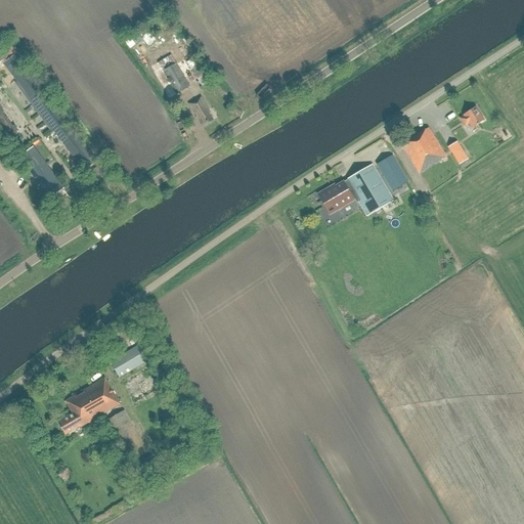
[(132,40),(139,51),(156,41),(148,29),(132,40)]
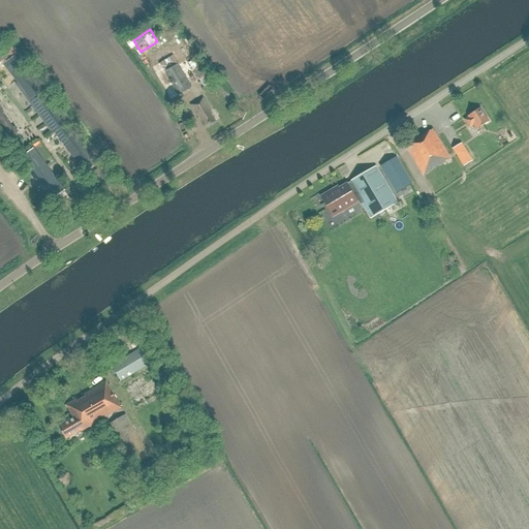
[(159,64),(164,72),(179,64),(182,62),(177,54),(159,64)]
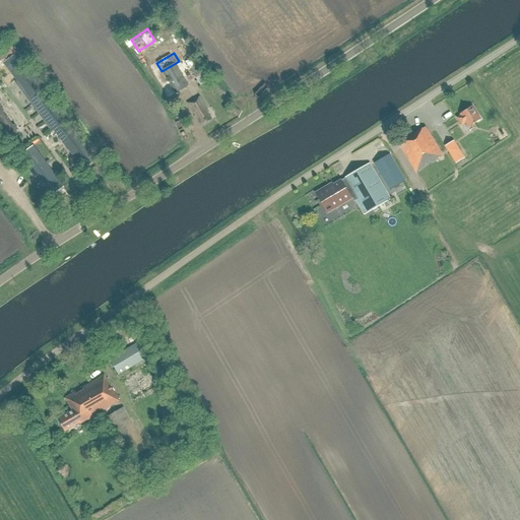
[(210,79),(206,72),(193,53),(184,59),(196,79),(201,86),(210,79)]
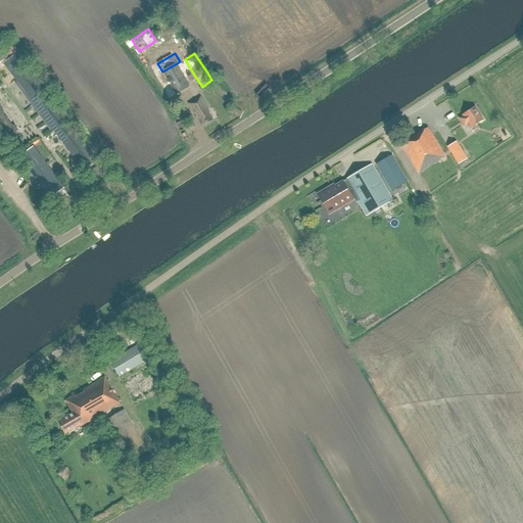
[(83,171),(96,160),(17,54),(4,63),(83,171)]
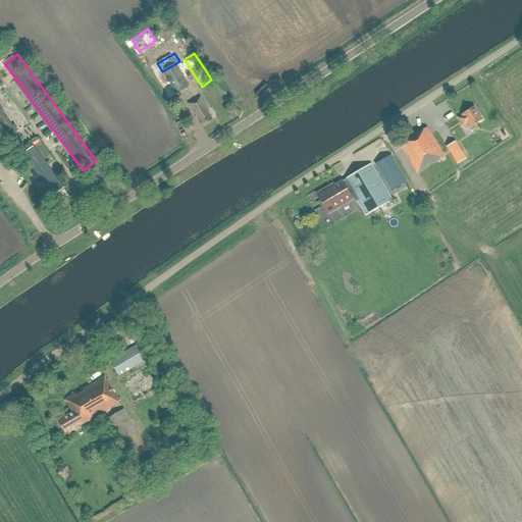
[(176,63),(162,71),(162,72),(175,95),(190,87),(176,63)]
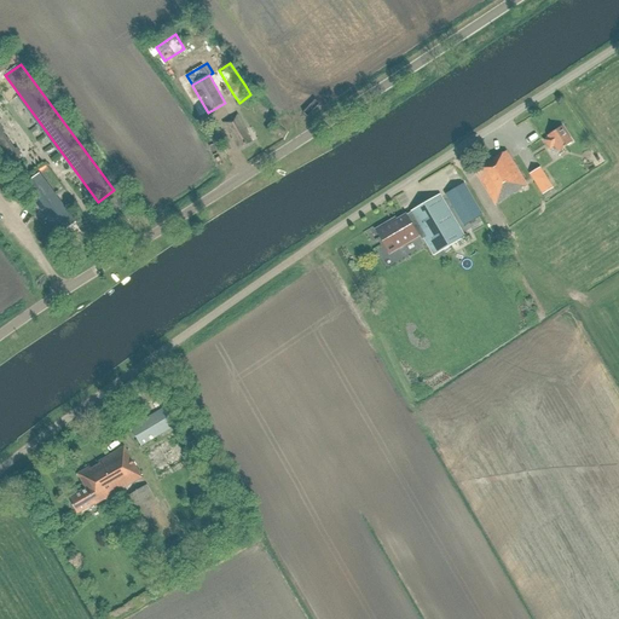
[(238,115),(225,122),(239,149),(252,143),(244,131),(247,129),(238,115)]
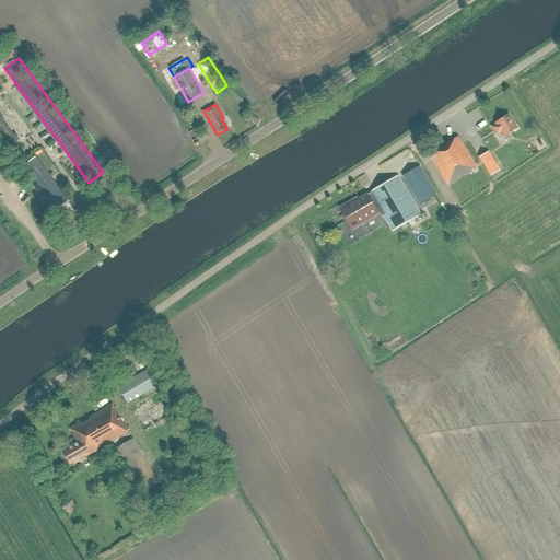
[(496,125),(492,127),(498,136),(501,132),(504,138),(517,129),(508,115),(494,124),(496,125)]
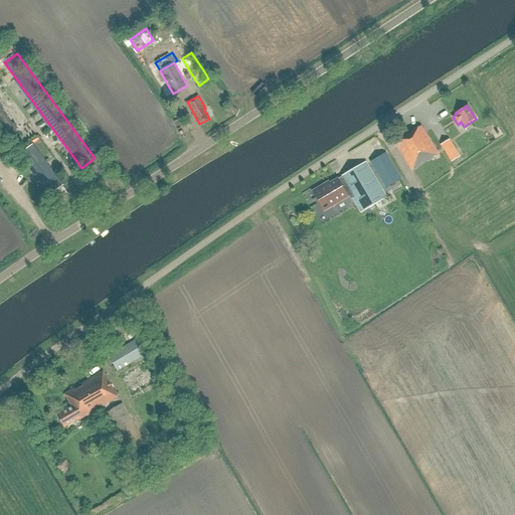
[(0,130),(6,139),(16,131),(0,108),(0,130)]
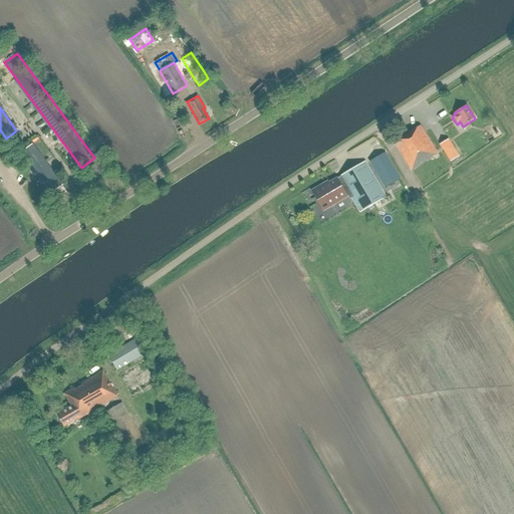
[(34,133),(45,125),(36,112),(26,119),(34,133)]
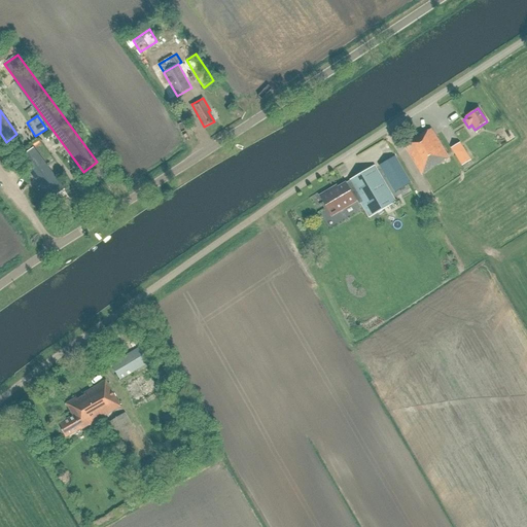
[(405,145),(422,175),(449,159),(431,129),(405,145)]
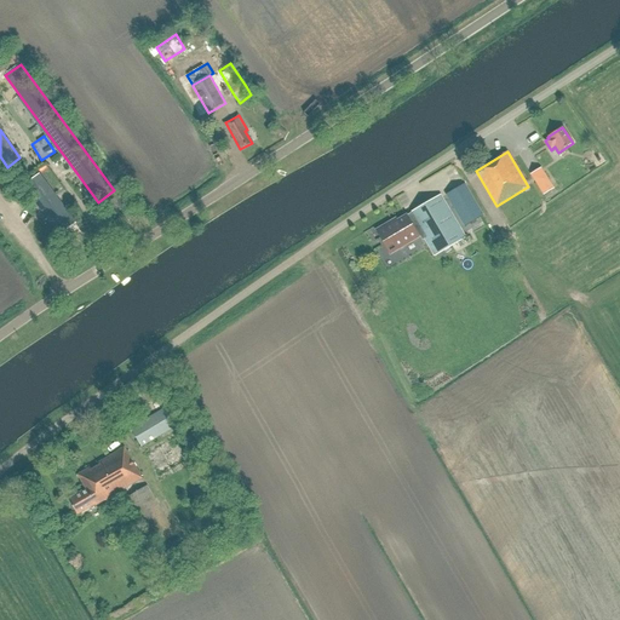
[(541,168),(530,174),(535,182),(544,195),(554,189),(541,168)]
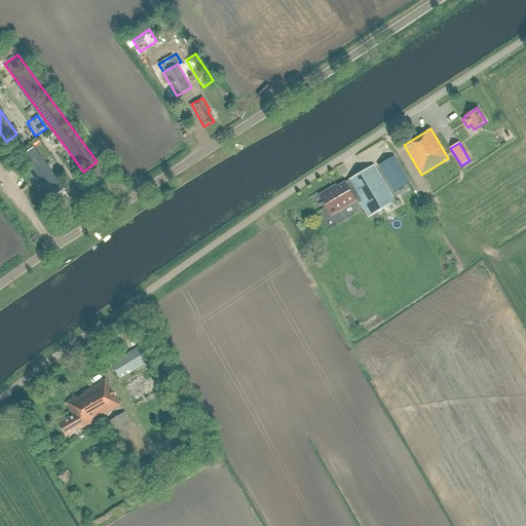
[(33,148),(21,158),(50,196),(63,187),(33,148)]
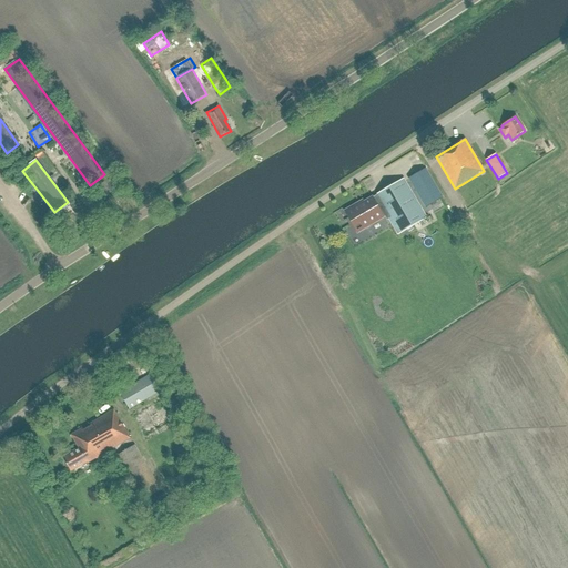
[(426,169),(408,179),(415,191),(425,208),(433,203),(443,198),(433,180),(426,169)]
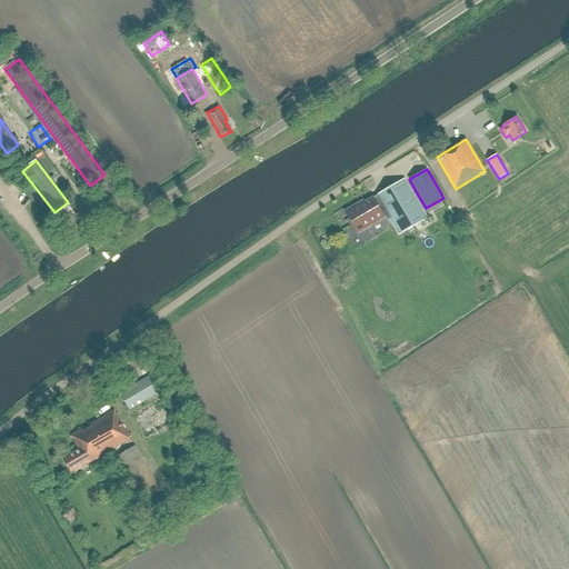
[(100,186),(105,190),(113,183),(110,178),(100,186)]
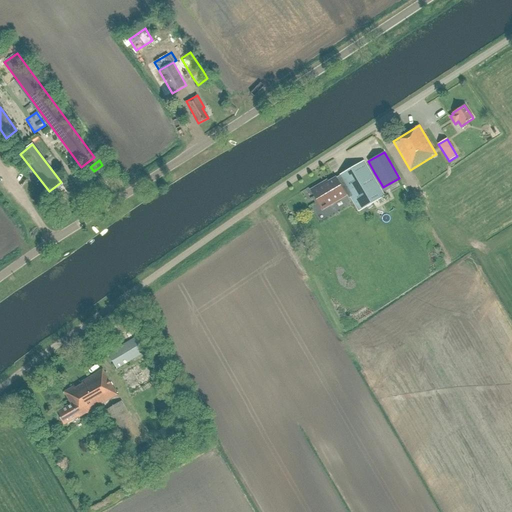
[(348,198),(350,197),(358,211),(384,197),(364,161),(323,184),(322,183),(310,190),(317,202),(323,199),(327,206),(346,195),(348,198)]
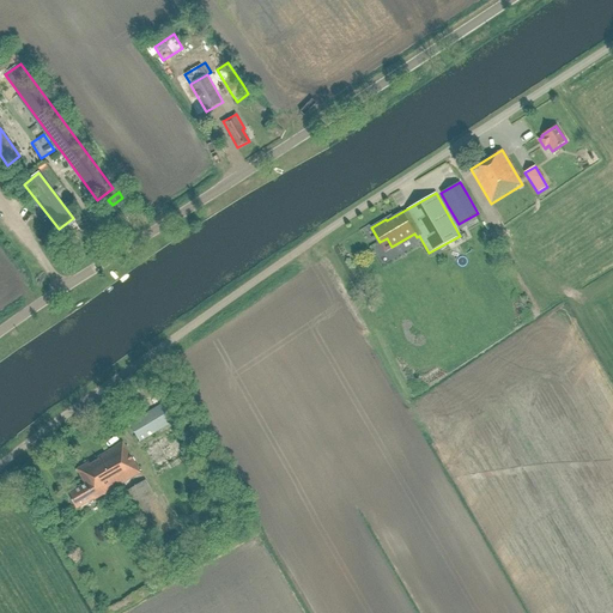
[(164,405),(129,424),(140,442),(174,423),(164,405)]
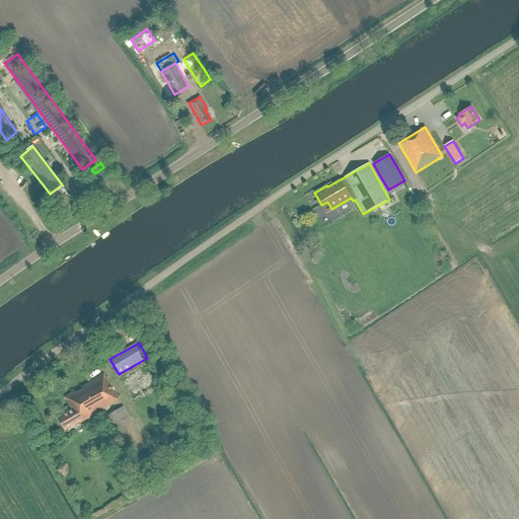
[(72,410),(57,419),(65,431),(79,423),(80,424),(119,400),(103,375),(65,398),(72,410)]
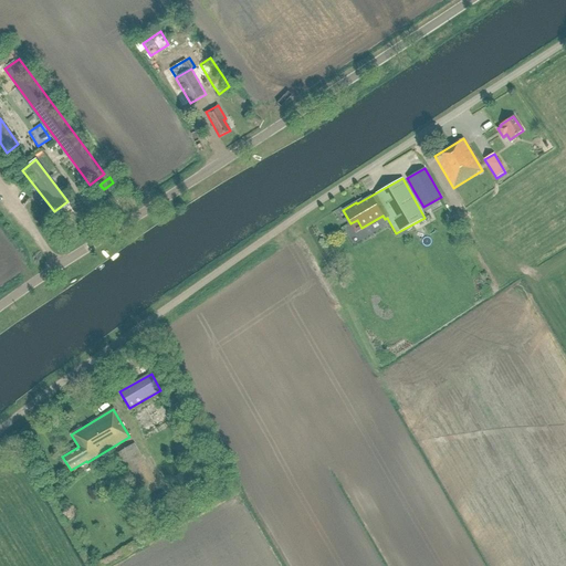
[(117,454),(142,499),(159,490),(134,444),(117,454)]
